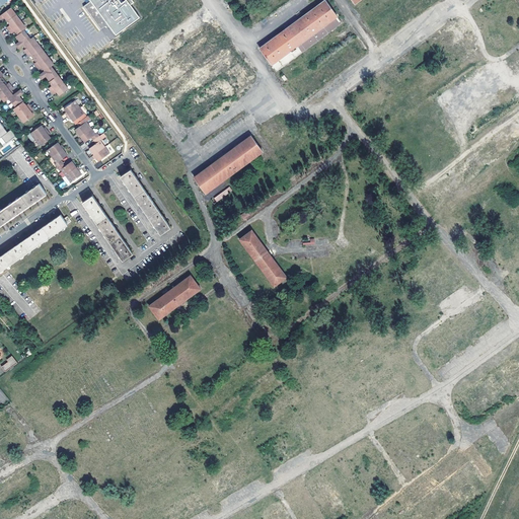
[(139,17),(127,0),(90,0),(83,6),(100,29),(108,24),(116,33),(139,17)]
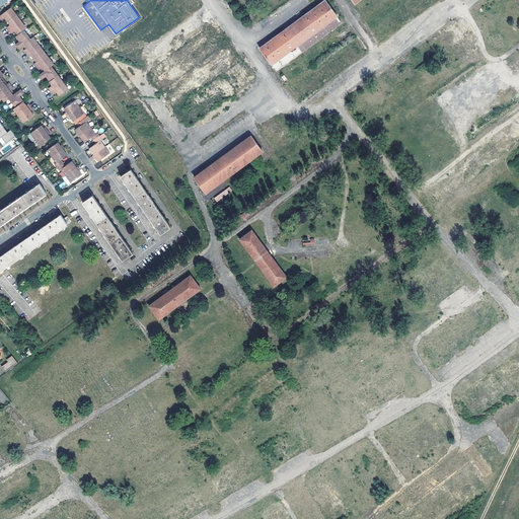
[(323,0),(258,47),(276,69),(338,23),(334,17),(337,15),(323,0)]
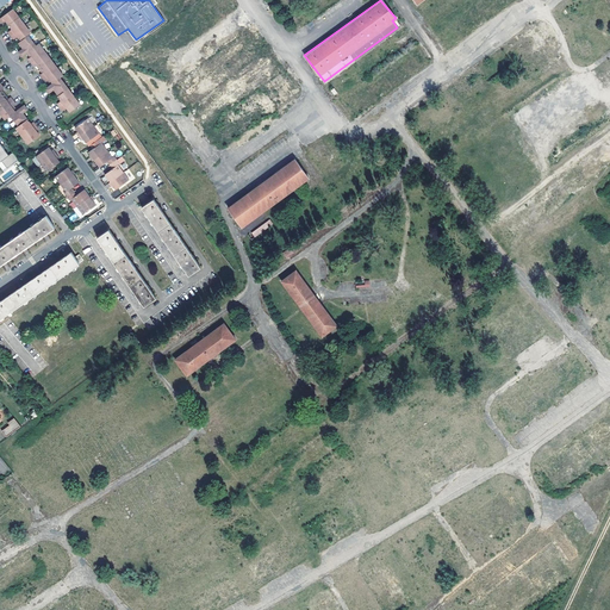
[(31,33),(13,10),(0,18),(0,20),(1,24),(6,20),(12,30),(8,32),(13,39),(18,37),(20,41),(19,43),(23,49),(18,53),(22,56),(29,51),(32,56),(27,58),(33,66),(37,63),(44,72),(39,74),(45,81),(49,79),(53,83),(45,88),(49,93),(54,89),(58,95),(57,95),(61,100),(57,104),(62,111),(67,107),(69,112),(80,105),(60,78),(63,76),(38,43),(36,45),(29,36),(31,33)]
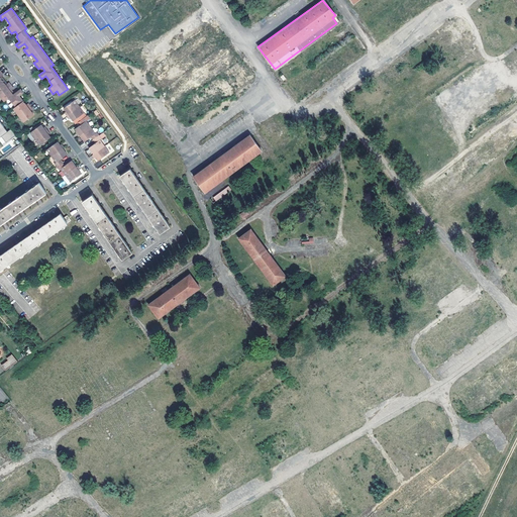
[(7,84),(5,86),(0,78),(2,77),(3,76),(0,71),(0,96),(4,102),(9,99),(15,107),(13,109),(24,123),(33,115),(30,112),(32,110),(28,104),(26,105),(23,102),(19,96),(23,93),(21,90),(15,94),(13,96),(10,92),(12,90),(13,89),(9,83),(7,84)]
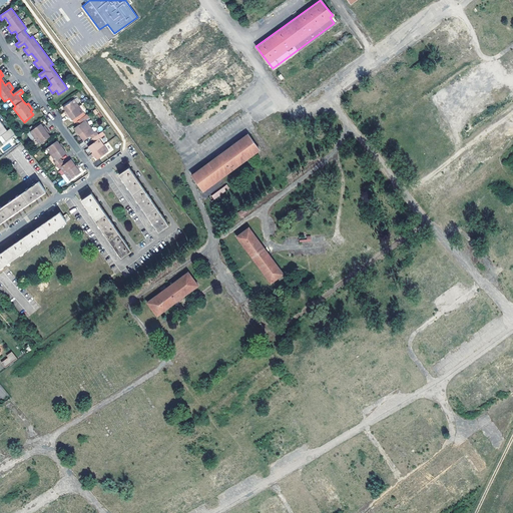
[(67,115),(79,106),(74,100),(63,108),(66,111),(65,113),(67,115)]
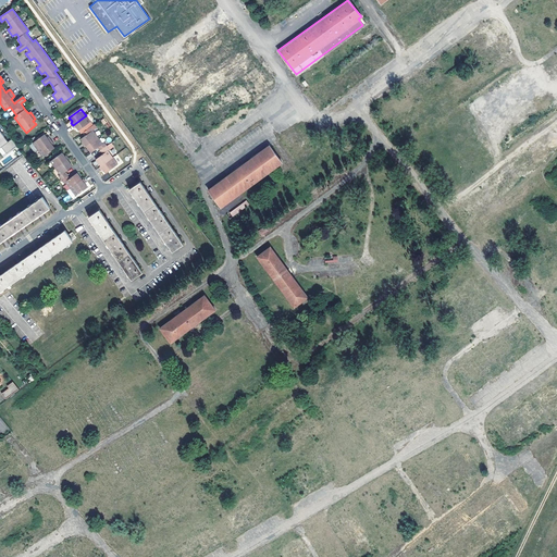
[(86,115),(73,125),(75,128),(76,127),(79,132),(91,123),(86,115)]
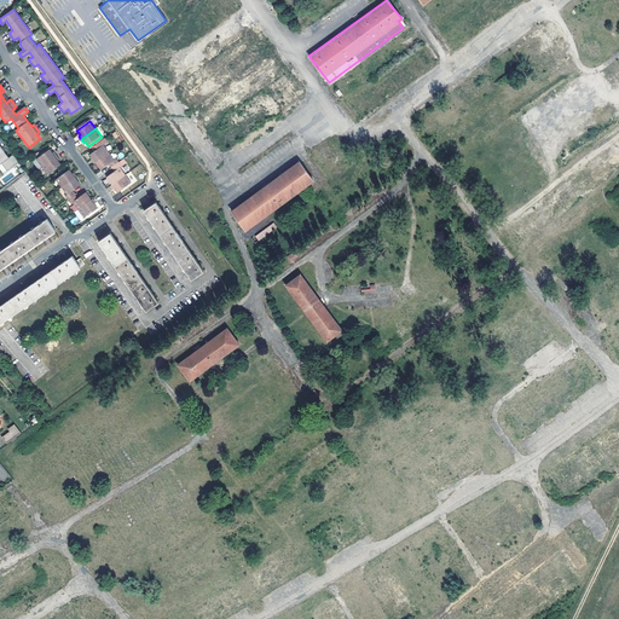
[(96,163),(109,154),(104,148),(109,144),(105,139),(88,152),(96,163)]
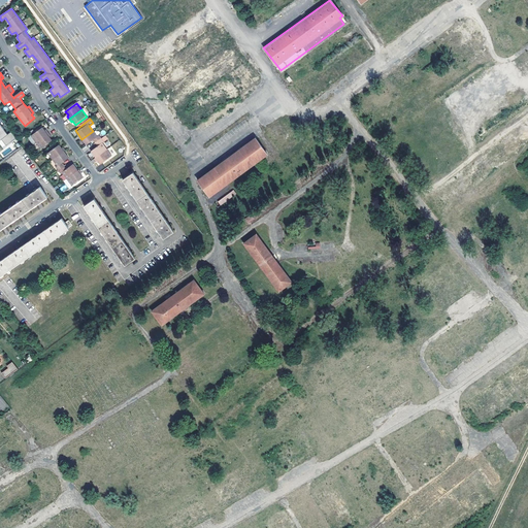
[(0,139),(5,145),(14,138),(10,132),(6,134),(0,125),(0,139)]
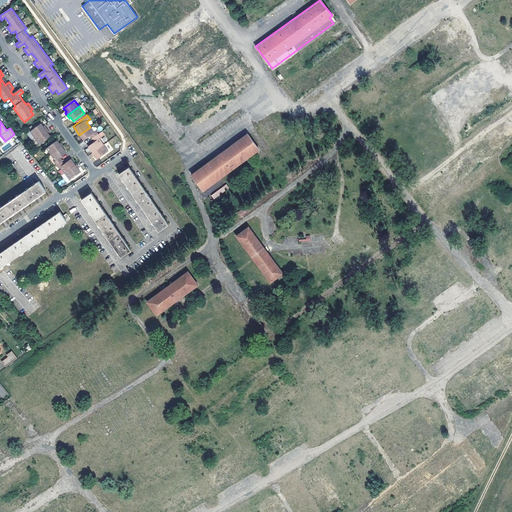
[(30,133),(35,139),(47,129),(45,127),(43,128),(41,124),(30,133)]
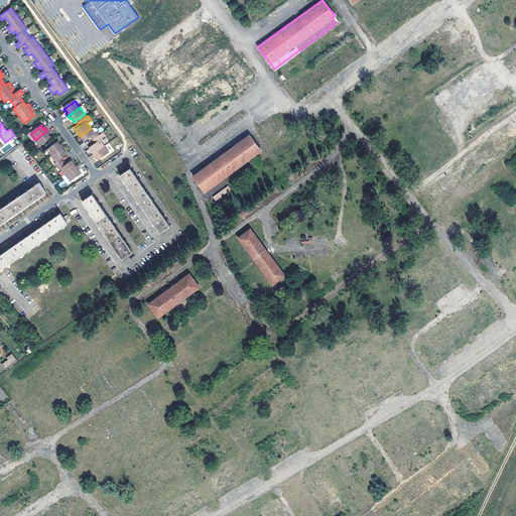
[(91,138),(93,141),(99,137),(96,133),(95,134),(91,128),(80,136),(85,142),(91,138)]
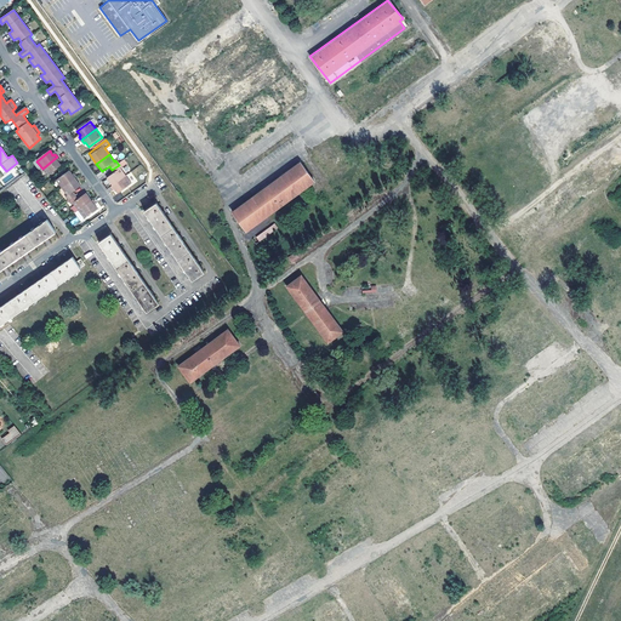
[(57,157),(43,169),(47,176),(61,166),(58,163),(60,161),(57,157)]
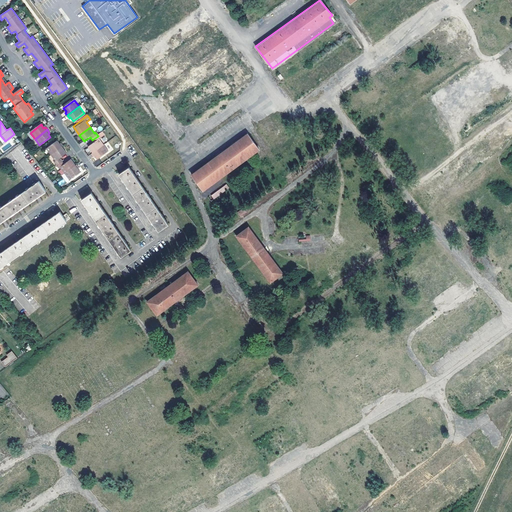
[(246,134),(190,175),(202,191),(257,150),(246,134)]
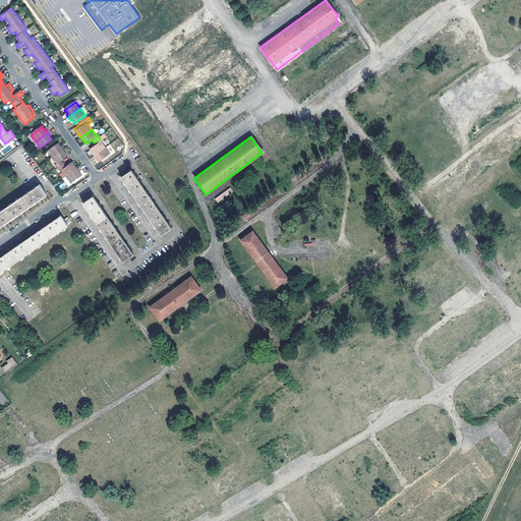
[(90,150),(94,156),(105,149),(101,141),(102,141),(100,138),(94,142),(96,146),(90,150)]
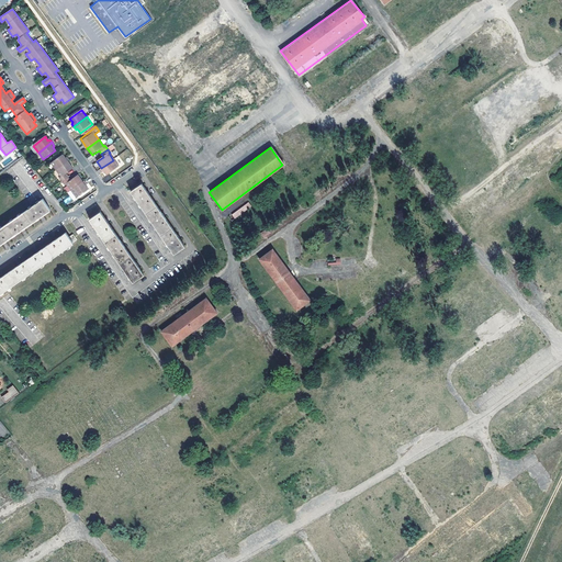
[(55,171),(67,161),(69,160),(67,157),(65,158),(63,155),(51,164),(55,171)]
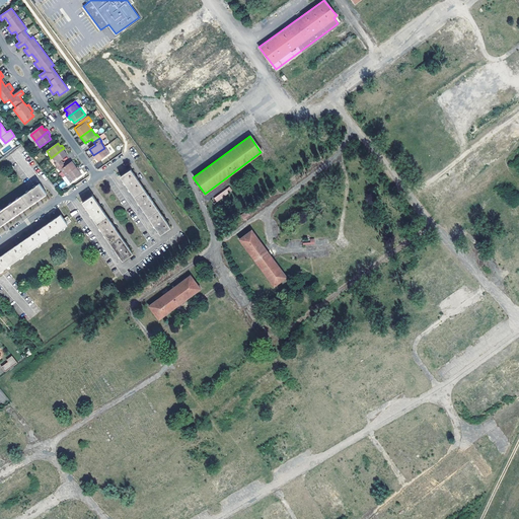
[(109,154),(104,148),(93,155),(92,156),(94,159),(96,158),(98,162),(109,154)]
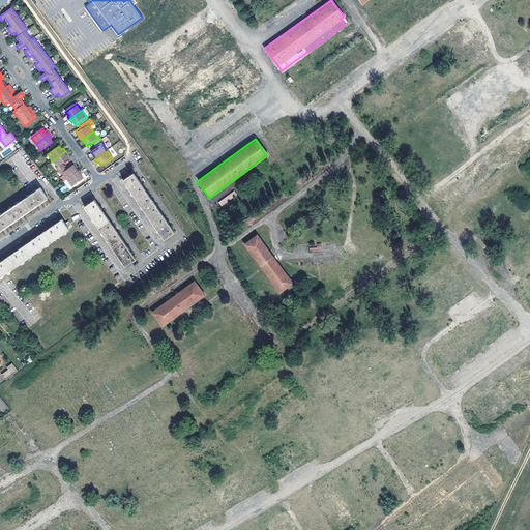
[(58,172),(63,168),(61,165),(68,159),(63,152),(52,162),(57,168),(55,169),(58,172)]
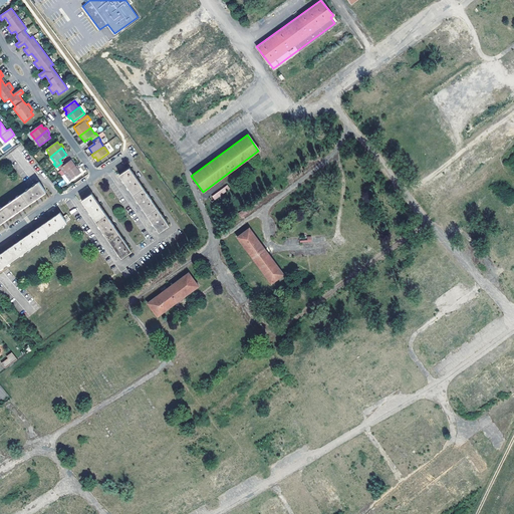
[(64,175),(75,167),(70,161),(63,166),(61,163),(56,167),(58,170),(59,169),(64,175)]
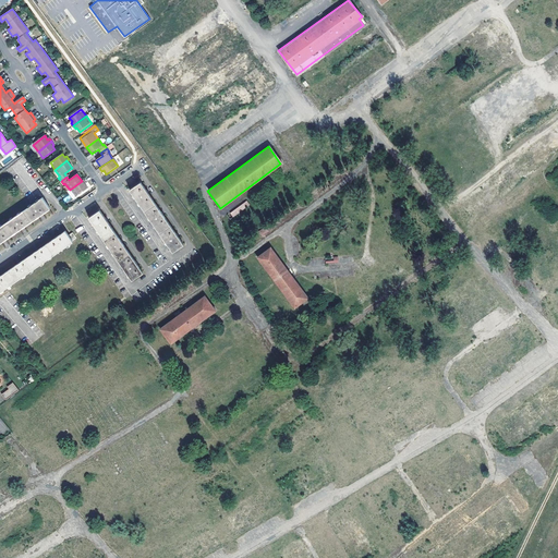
[(82,181),(70,190),(74,196),(87,187),(84,184),(86,183),(84,180),(82,181)]
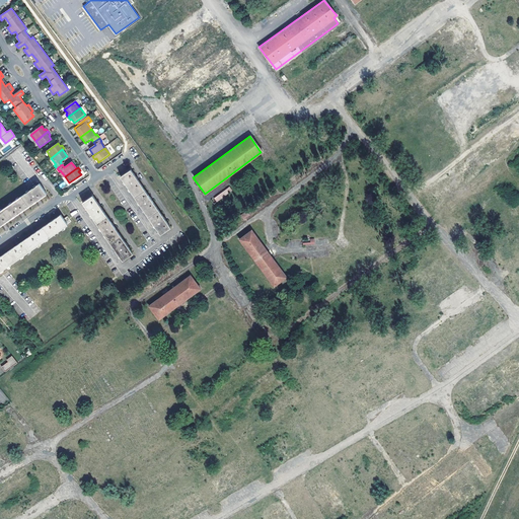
[(130,170),(120,177),(159,235),(170,228),(167,224),(149,198),(134,175),(130,170)]
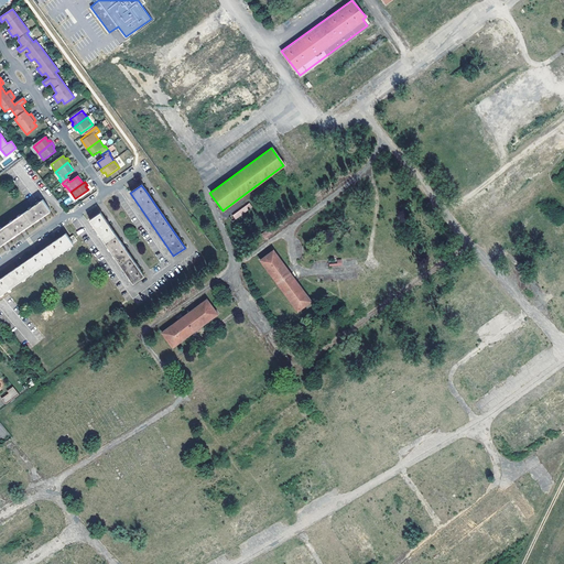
[(42,202),(0,229),(0,246),(21,231),(44,215),(49,212),(42,202)]
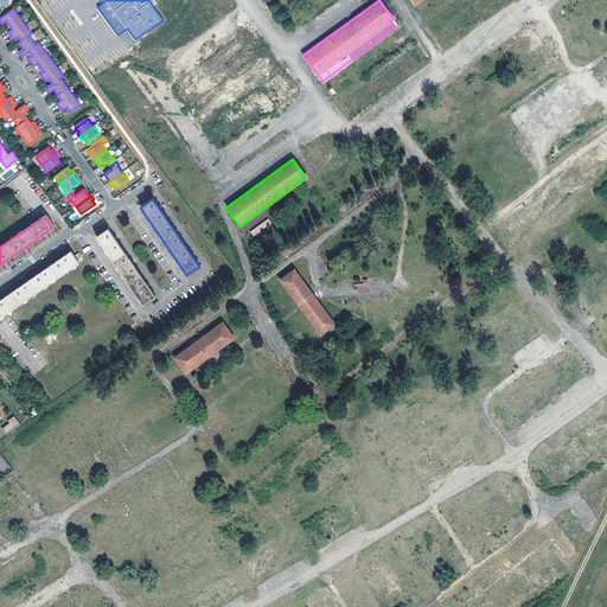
[(254,236),(273,224),(269,218),(250,231),(254,236)]
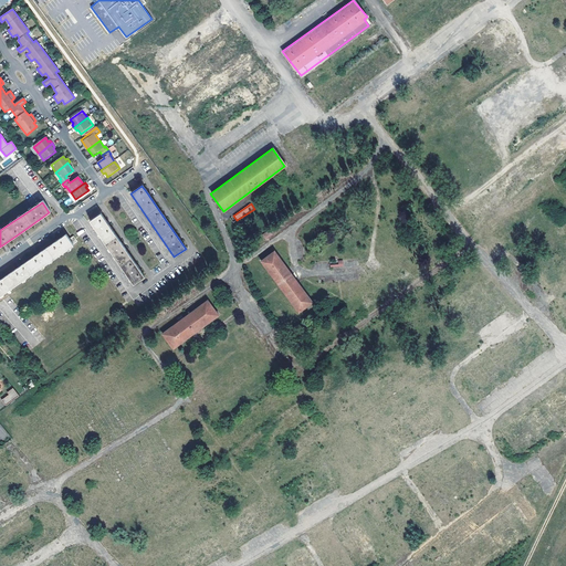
[(101,215),(90,222),(133,285),(144,278),(136,266),(122,245),(105,221),(101,215)]
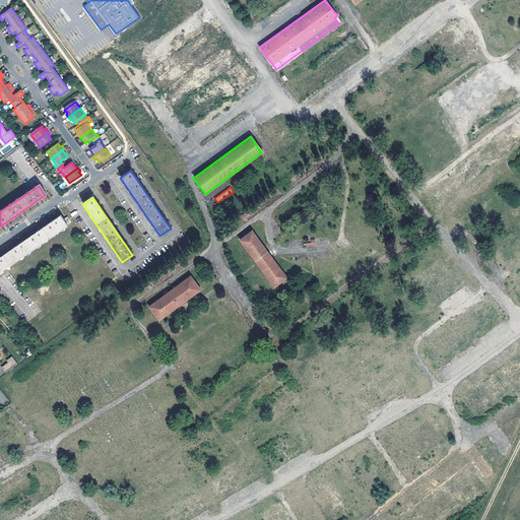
[(247,211),(241,216),(245,220),(251,215),(247,211)]
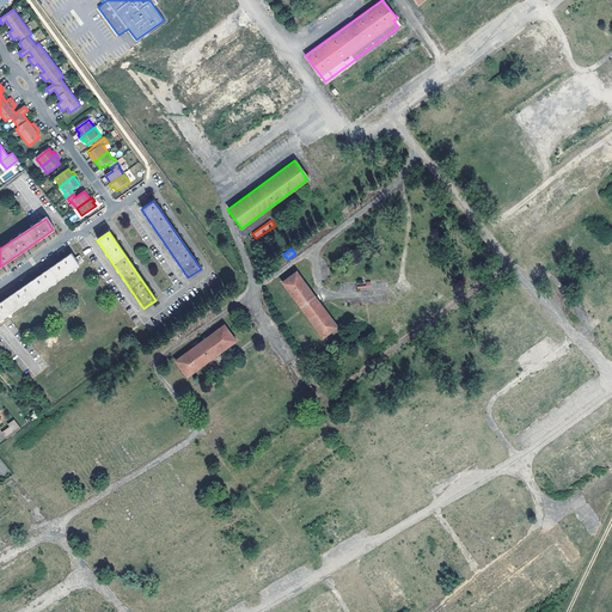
[(0,320),(78,267),(78,265),(73,261),(69,255),(65,258),(49,269),(19,291),(0,303),(0,320)]
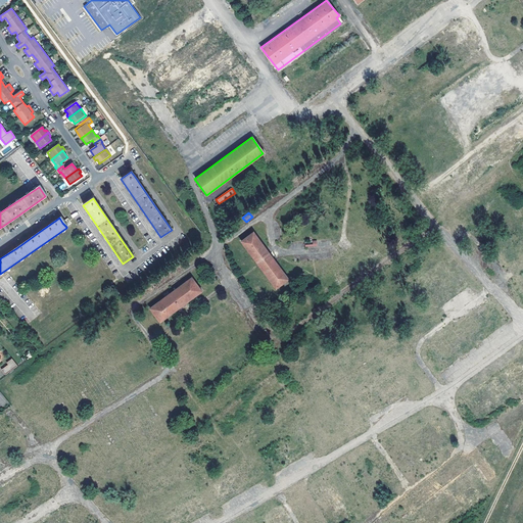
[(288,280),(256,237),(245,245),(277,288),(288,280)]
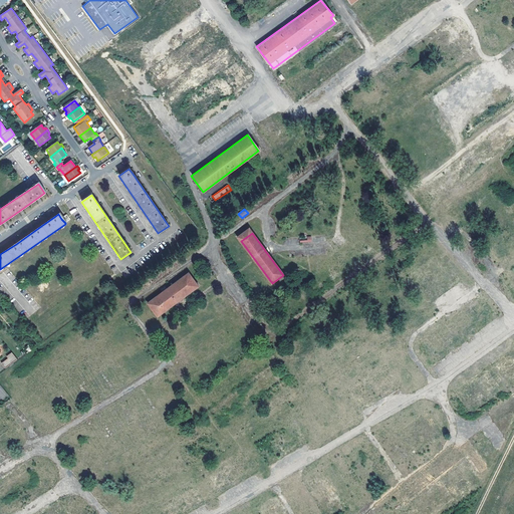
[(199,284),(191,272),(152,301),(161,313),(199,284)]
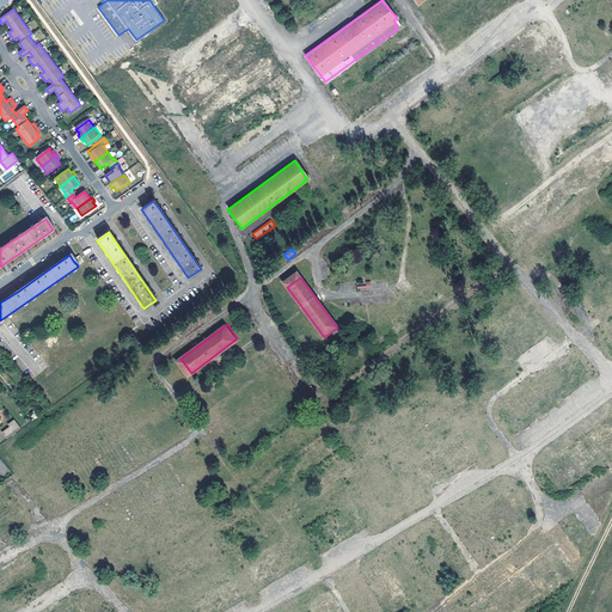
[(12,420),(1,428),(2,429),(0,430),(0,434),(2,438),(17,427),(12,420)]
